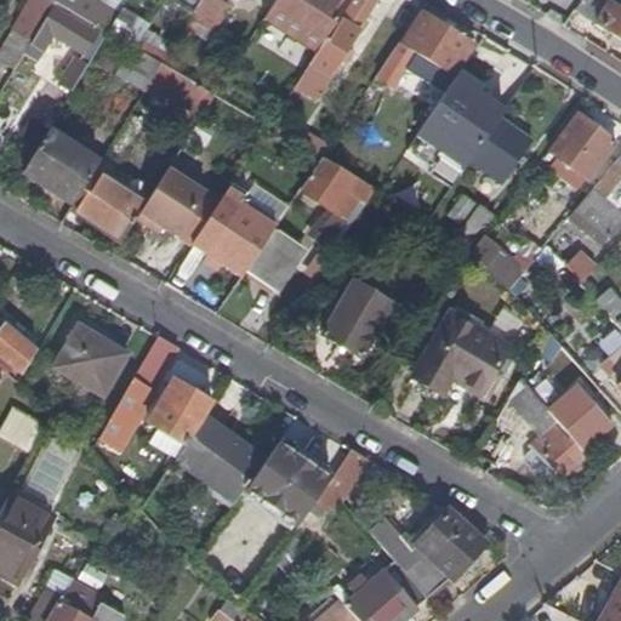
[(118,17),(89,0),(56,0),(55,4),(56,4),(72,13),(108,34),(115,22),(118,17)]
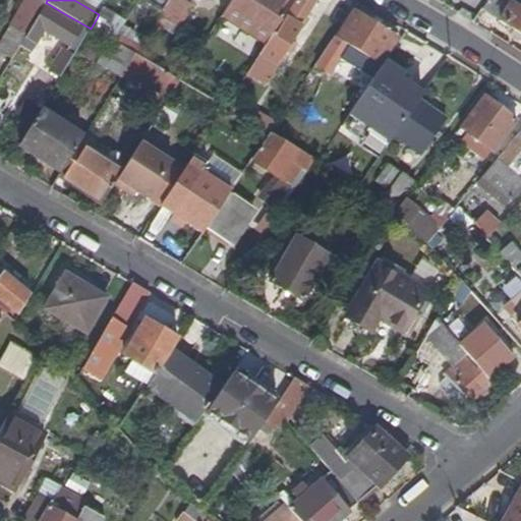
[(169,0),(142,0),(162,12),(169,0)]
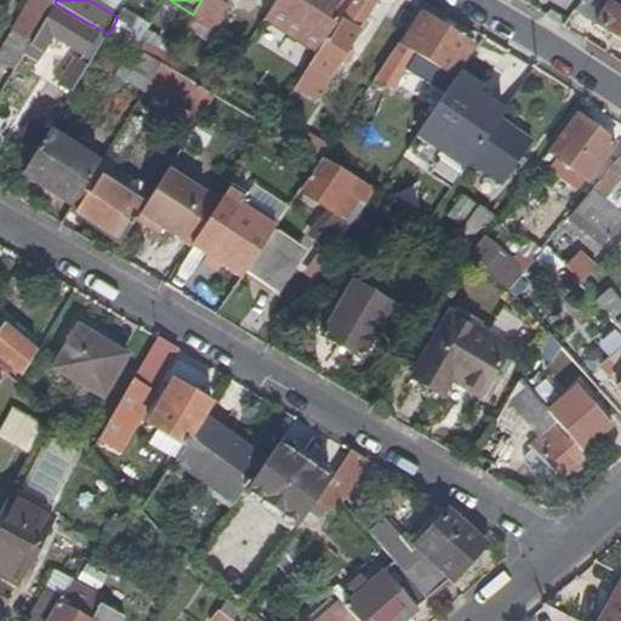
[(201,0),(193,15),(191,18),(216,34),(233,9),(220,0),(201,0)]
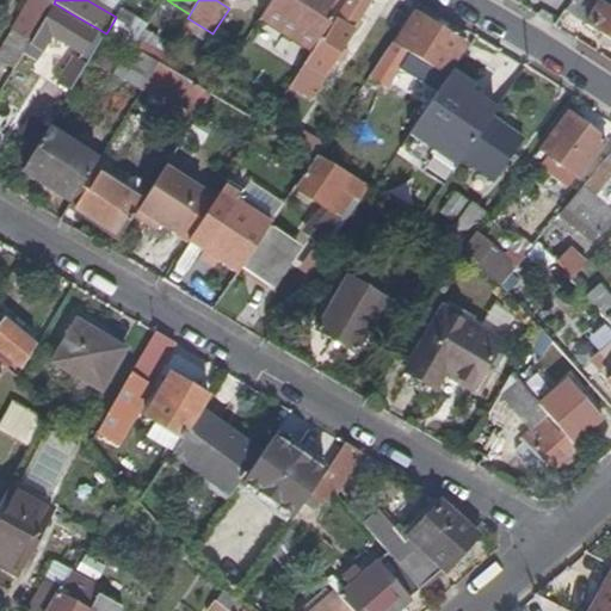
[(344,4),(338,0),(271,0),(260,18),(312,51),(339,11),(344,4)]
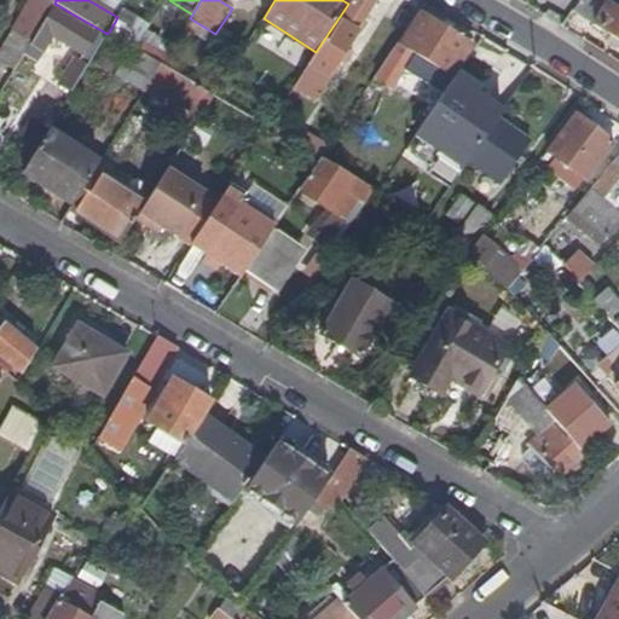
[(353,0),(345,12),(343,11),(316,52),(294,86),(311,97),(376,0),(353,0)]
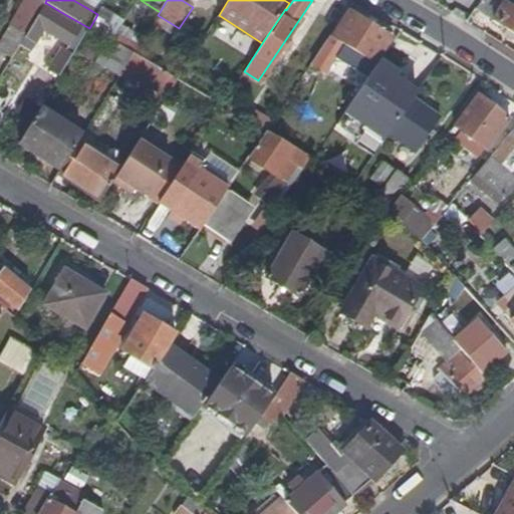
[(482,0),(477,8),(494,19),(507,0),(482,0)]
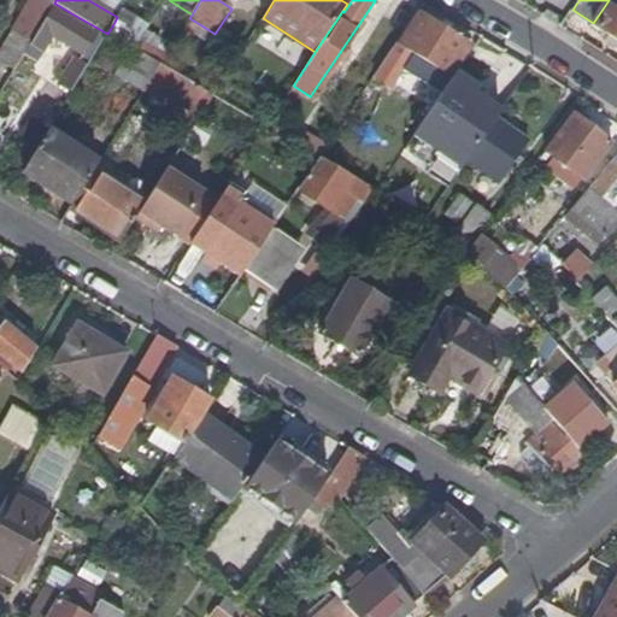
[(616,0),(609,0),(593,23),(616,39),(616,0)]
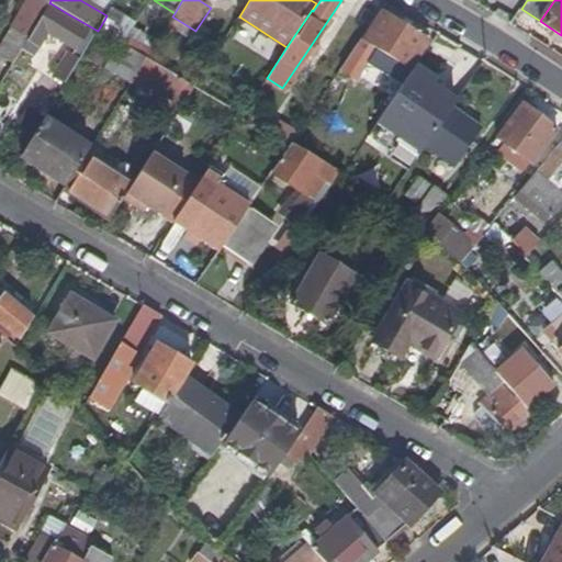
[(77,49),(85,53),(93,37),(87,33),(87,32),(63,17),(65,12),(51,3),(27,41),(40,47),(48,34),(77,49)]
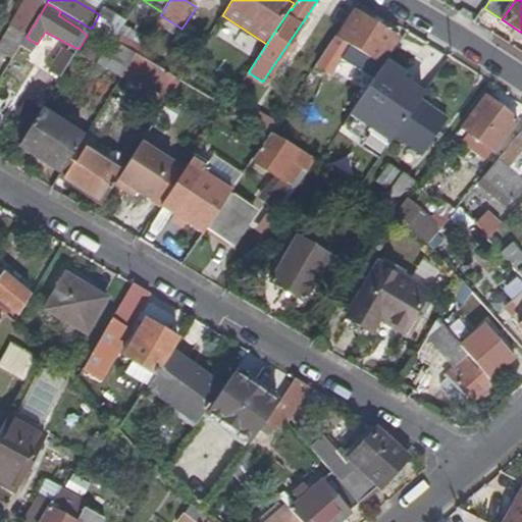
[(320,68),(330,74),(345,52),(353,56),(357,50),(381,64),(397,37),(354,12),(320,68)]
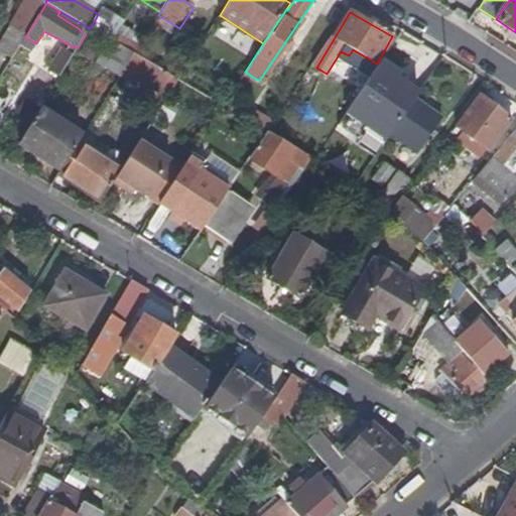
[(118,31),(96,18),(90,28),(91,29),(106,38),(109,40),(112,41),(118,31)]
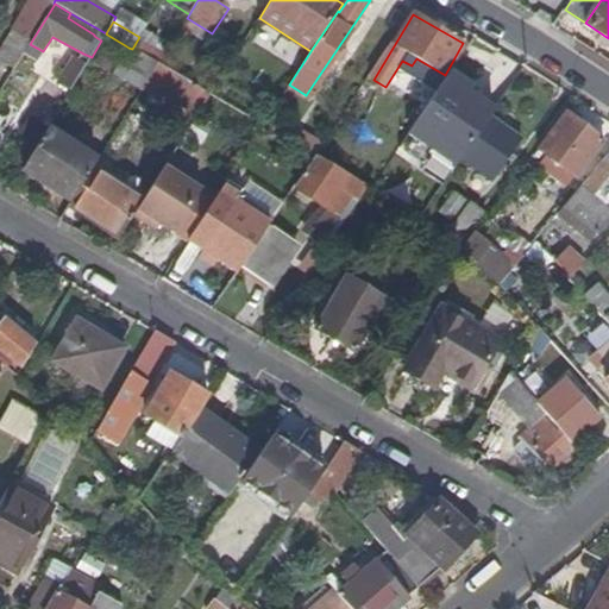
[(0,50),(0,60),(14,68),(30,42),(13,31),(0,50)]
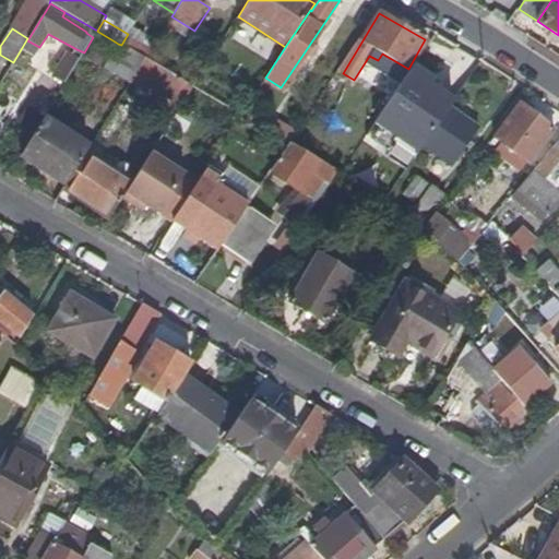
[(99,67),(115,42),(98,32),(83,57),(99,67)]
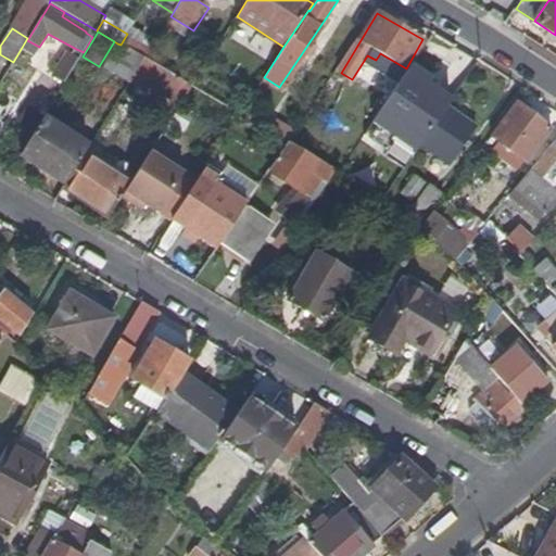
[(104,70),(128,84),(129,81),(144,59),(121,45),(117,43),(103,67),(104,70)]
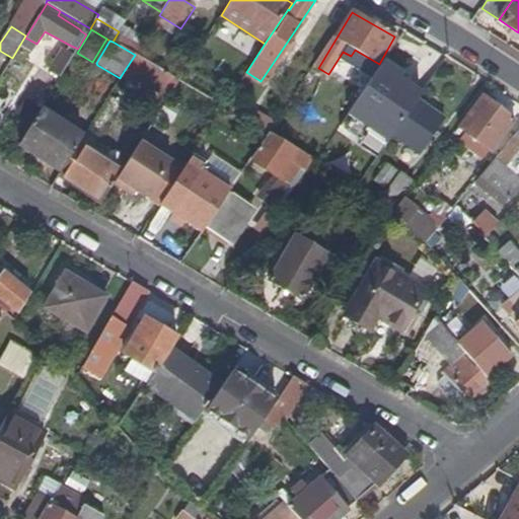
[(50,71),(60,77),(73,56),(63,49),(50,71)]
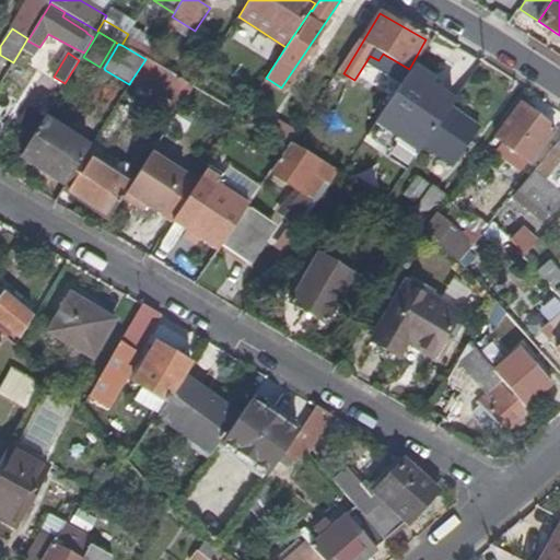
[(149,86),(182,105),(193,88),(146,59),(130,82),(146,91),(149,86)]
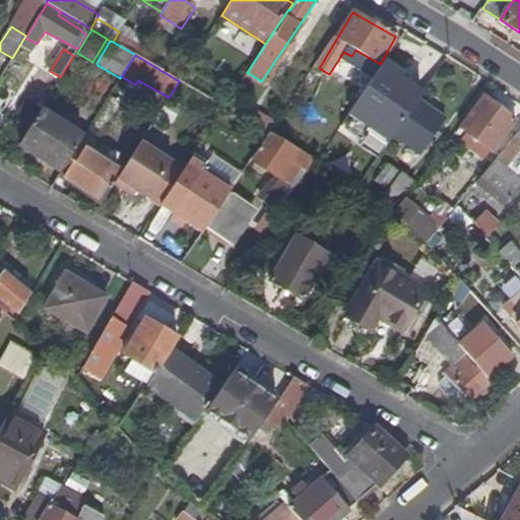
[(391,138),(411,109),(421,94),(400,79),(403,74),(384,62),(350,111),(391,138)]
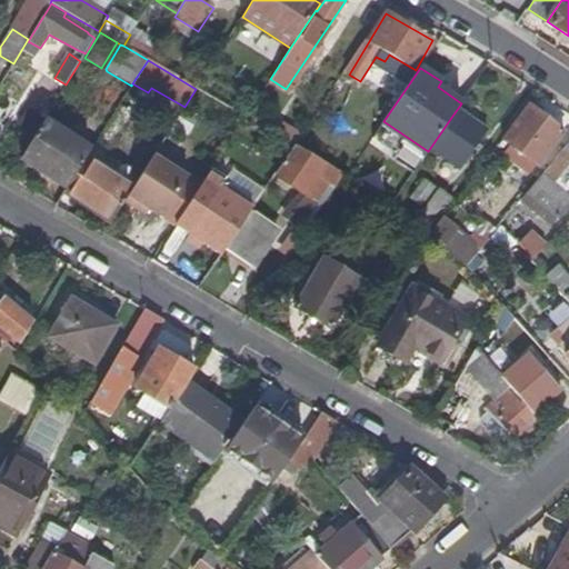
[(301,135),(252,106),(245,117),(295,146),(301,135)]
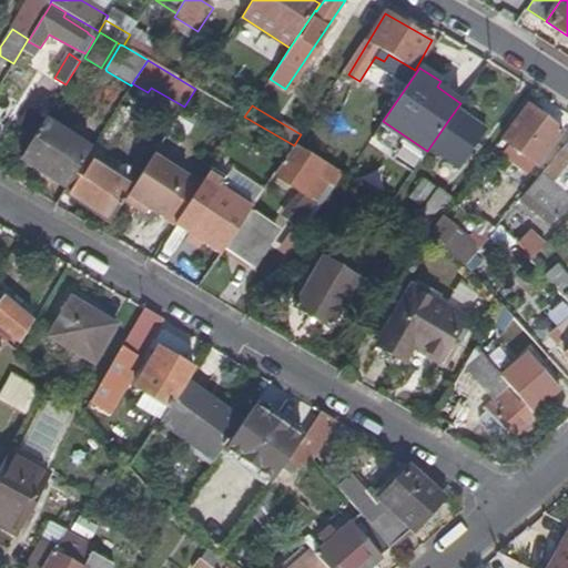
[(536,166),(561,132),(528,107),(501,140),(536,166)]
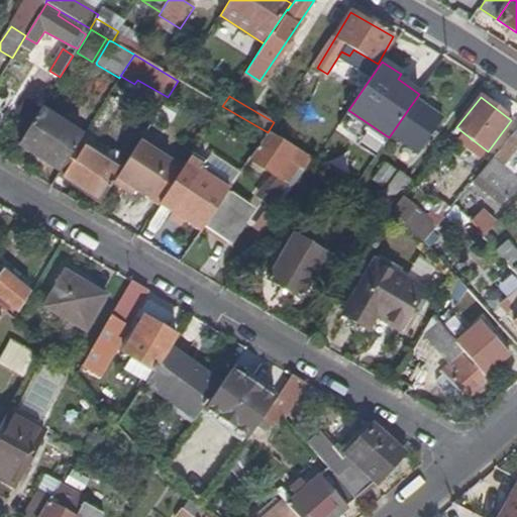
[(436,126),(409,108),(389,137),(387,141),(415,161),(436,126)]
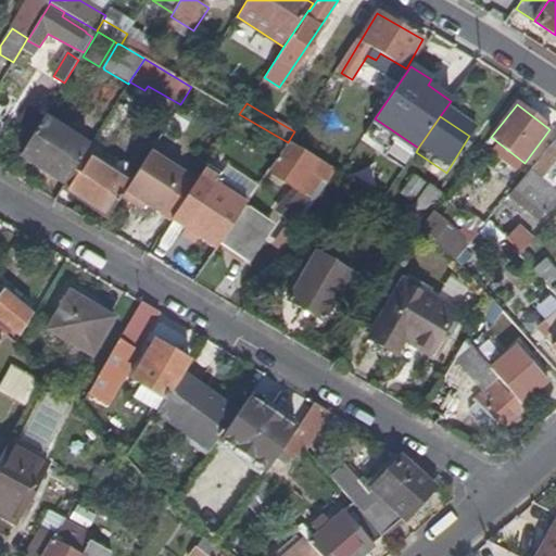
[(89,147),(42,119),(20,156),(66,182),(83,156),(89,147)]
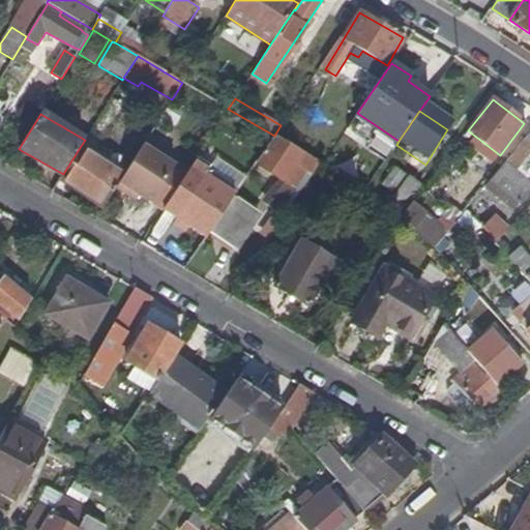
[(529,190),(529,135),(529,134),(484,186),(513,211),(529,190)]
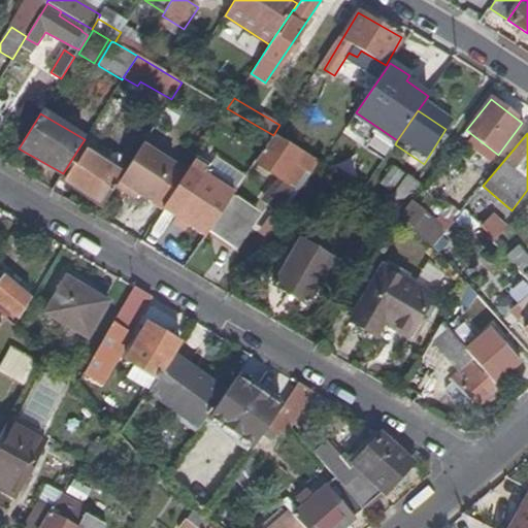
[(306,171),(310,173),(318,162),(273,135),(255,163),(281,178),(275,187),(272,188),(268,193),(275,197),(270,206),(281,212),(306,171)]
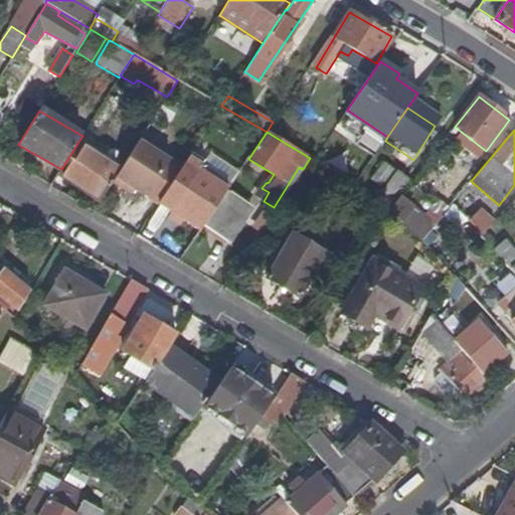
[(170,161),(139,141),(119,171),(112,183),(126,191),(129,186),(135,190),(147,197),(170,161)]
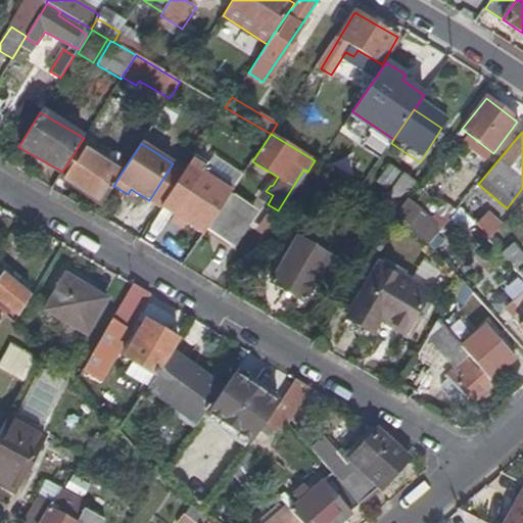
[(59,178),(102,203),(113,186),(121,174),(78,147),(62,172),(59,178)]
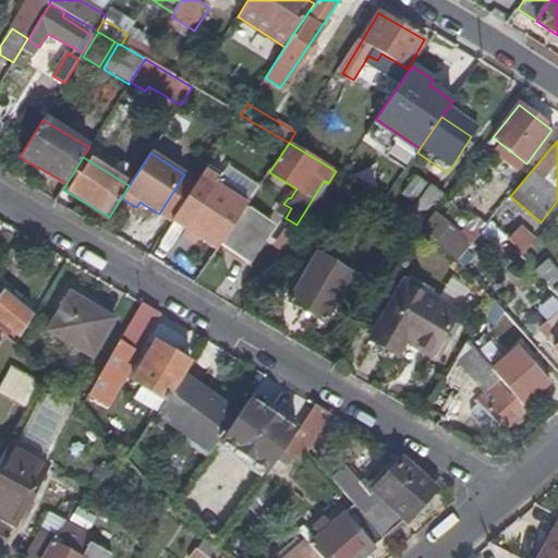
[(453,199),(482,217),(502,183),(473,166),(453,199)]
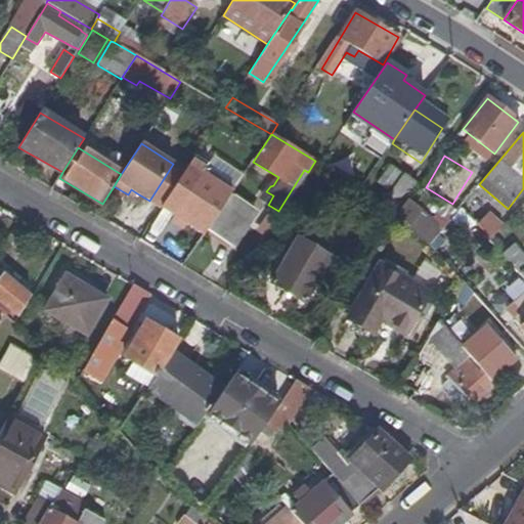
[(194,157),(161,208),(174,216),(186,224),(204,235),(207,231),(231,194),(234,188),(205,169),(207,165),(194,157)]
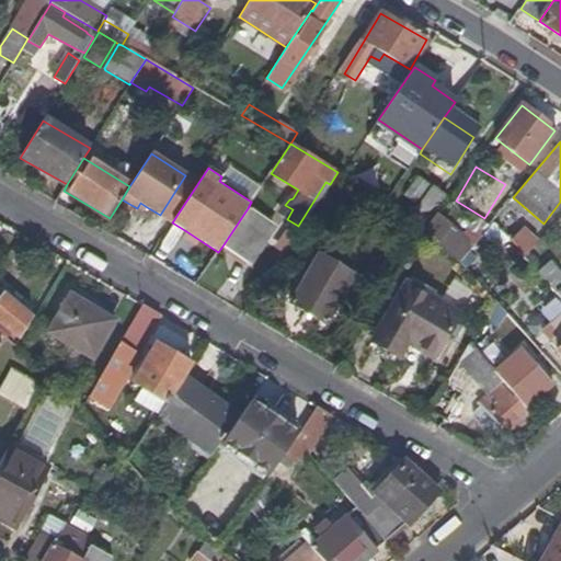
[(407,198),(419,203),(427,182),(415,176),(407,198)]
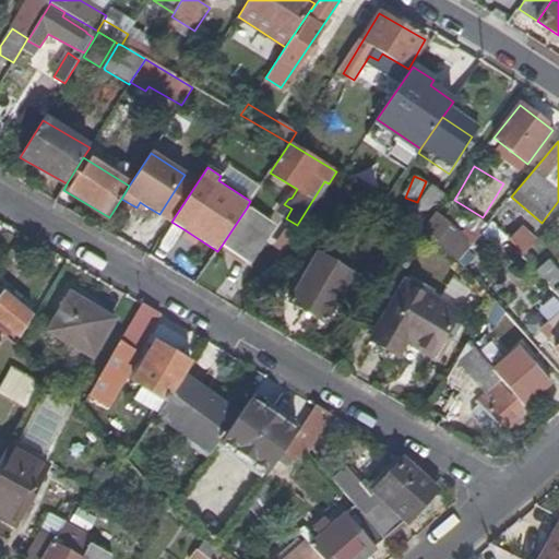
[(429,194),(409,221),(421,230),(432,216),(441,204),(429,194)]
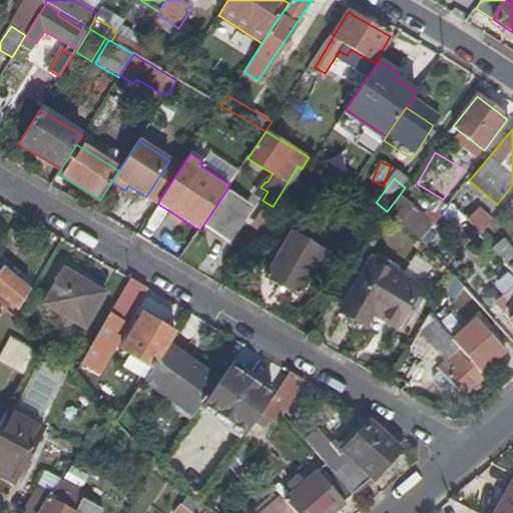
[(128,185),(125,190),(130,194),(134,189),(128,185)]
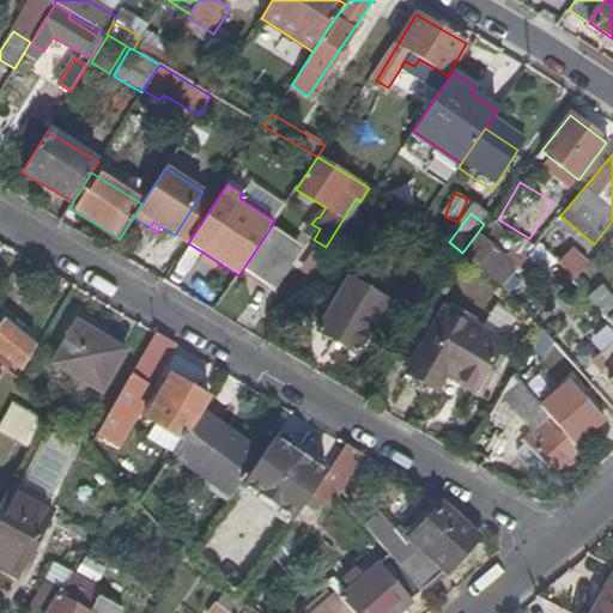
[(320,229),(311,224),(305,234),(314,240),(320,229)]
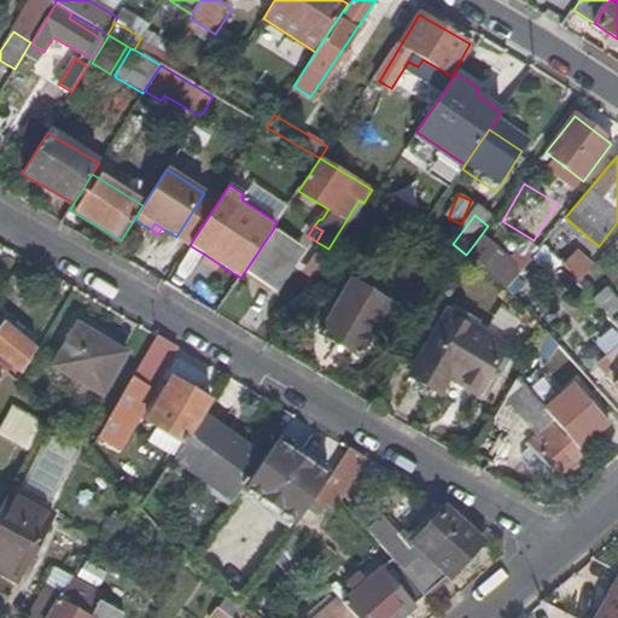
[(298,246),(273,229),(244,273),(270,290),(298,246)]
